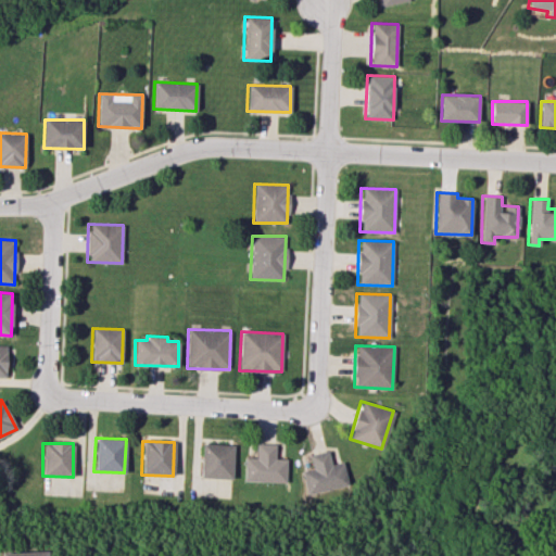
[(232,444),(201,443),(200,478),(231,478),(232,444)]
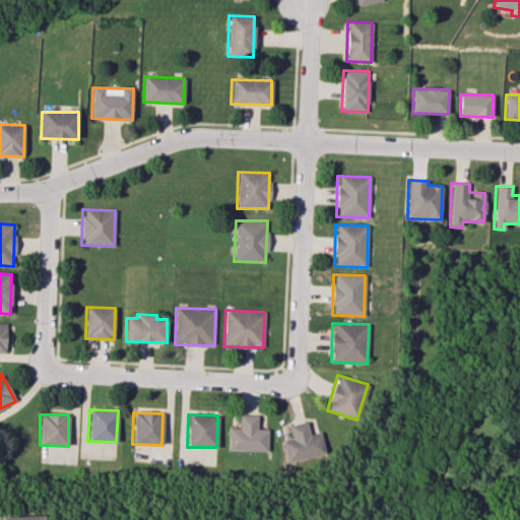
[(226,450),(266,451),(266,429),(257,429),(257,415),(239,414),(239,428),(228,428),(226,450)]
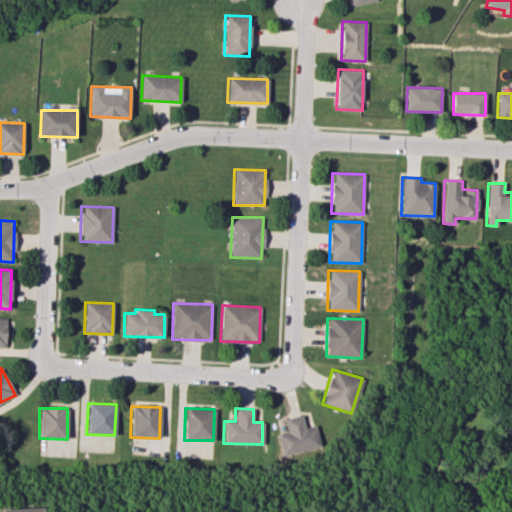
[(284,418),(286,432),(277,434),(281,456),(319,450),(315,425),(304,427),(302,415),(284,418)]
